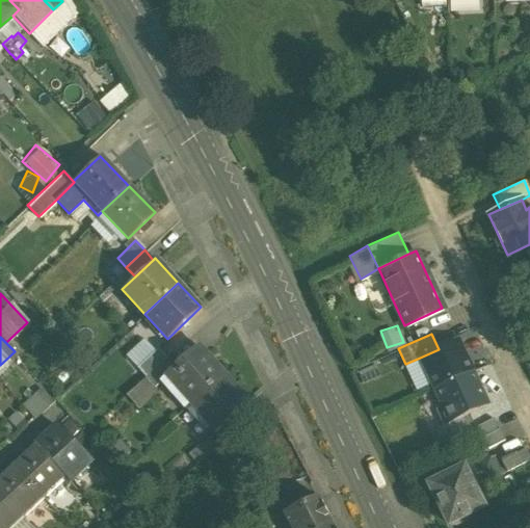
[(471,370),(457,340),(439,349),(420,358),(433,388),(471,370)]
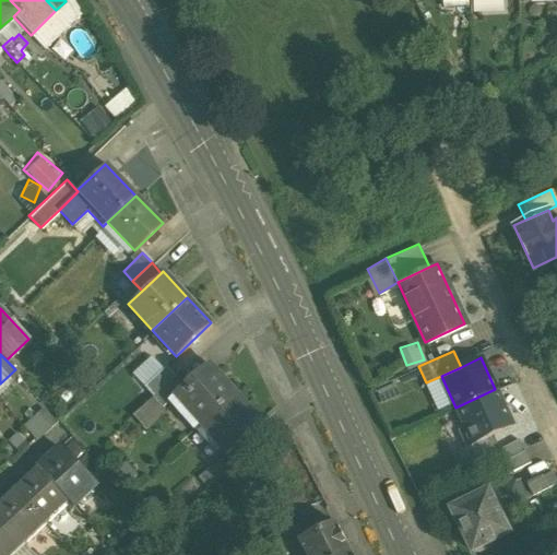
[(184,385),(174,393),(187,409),(181,413),(194,427),(234,392),(208,363),(184,385)]
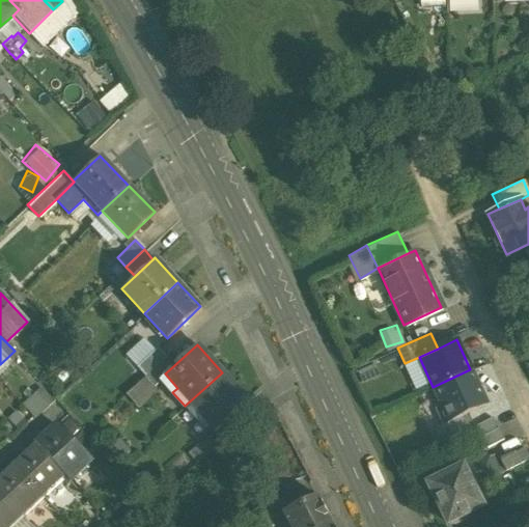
[(157,345),(134,365),(143,376),(166,356),(157,345)]
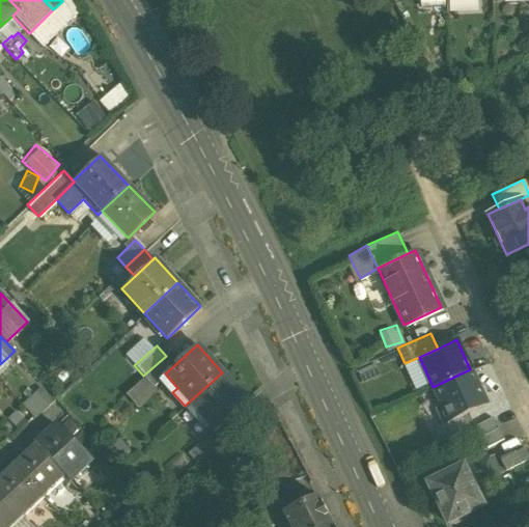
[(166,356),(143,376),(152,385),(165,373),(174,365),(166,356)]
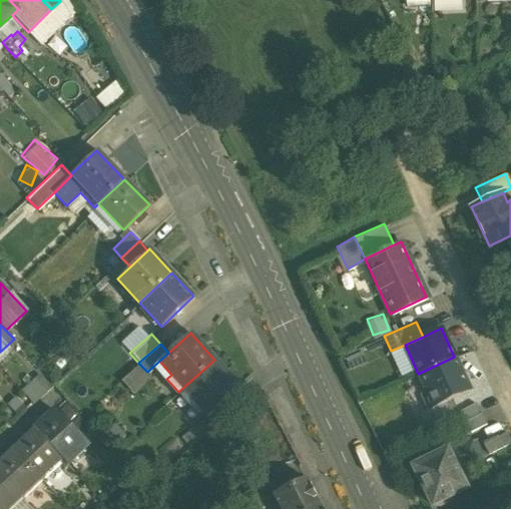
[(454,357),(418,374),(426,390),(420,392),(427,408),(428,409),(451,398),(469,390),(454,357)]
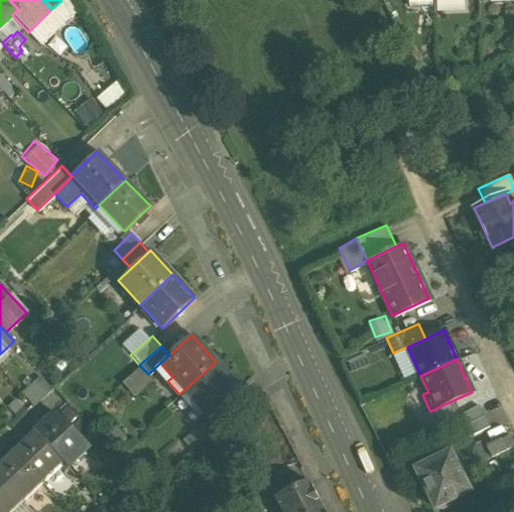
[(216,362),(179,394),(190,406),(195,402),(208,416),(239,388),(216,362)]
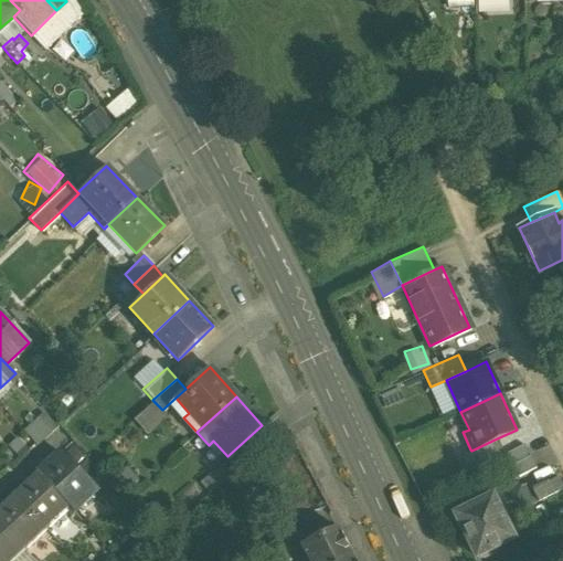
[(162,410),(152,400),(133,416),(146,432),(166,414),(162,410)]
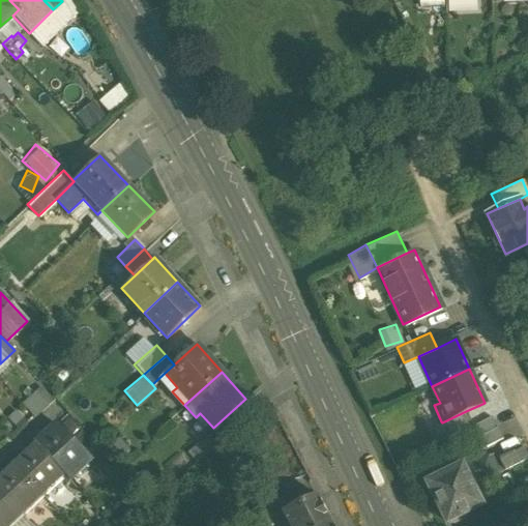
[(32,413),(52,397),(39,383),(21,400),(32,413)]
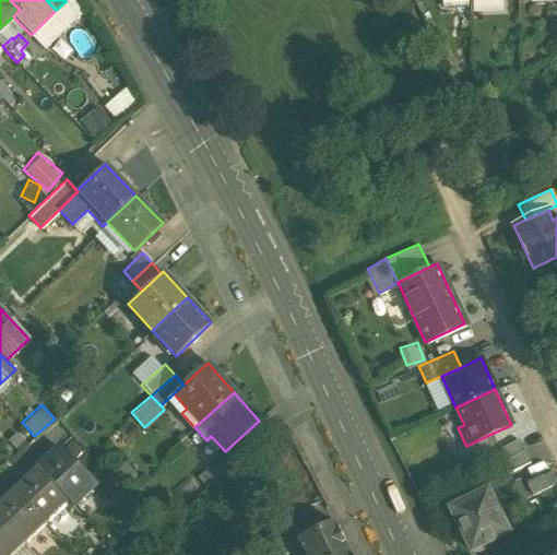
[(498,448),(492,434),(466,446),(465,445),(455,449),(462,464),(494,450),(498,448)]
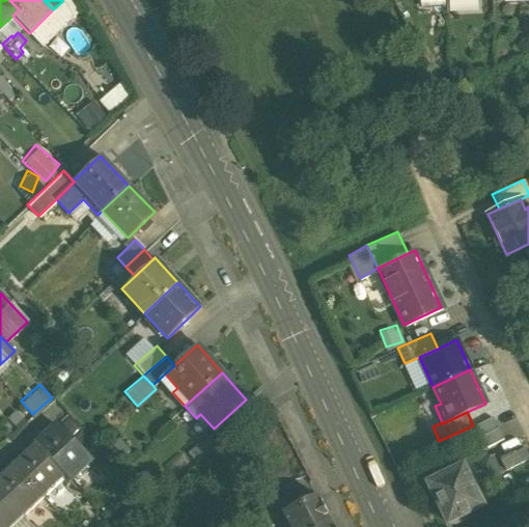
[(473,425),(469,427),(474,438),(496,426),(491,415),(473,425)]
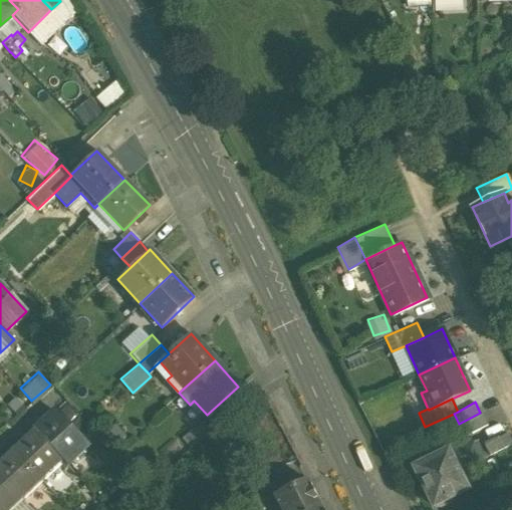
[(86,443),(54,409),(47,415),(50,418),(36,431),(62,459),(65,463),(86,443)]
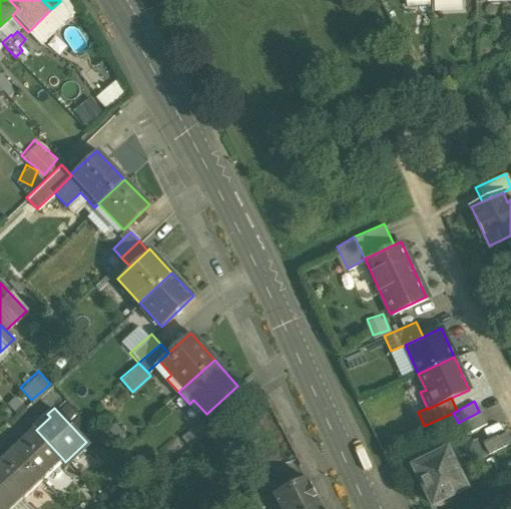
[(479,412),(458,423),(464,433),(485,422),(479,412)]
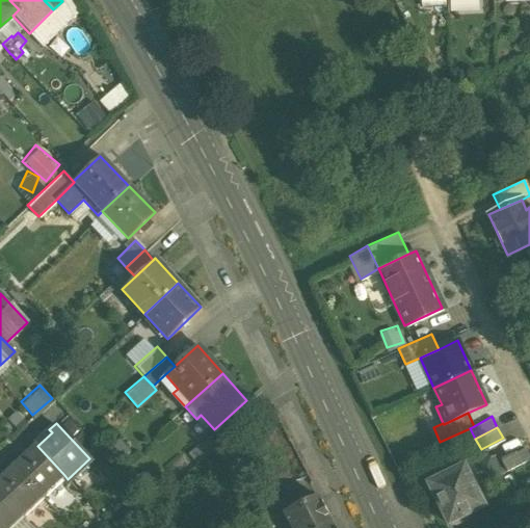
[(209,432),(186,452),(195,463),(218,443),(209,432)]
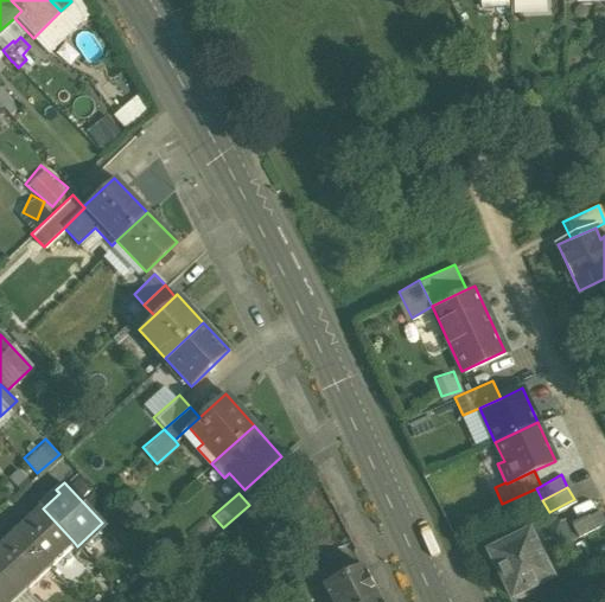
[(134,499),(115,516),(128,531),(147,514),(134,499)]
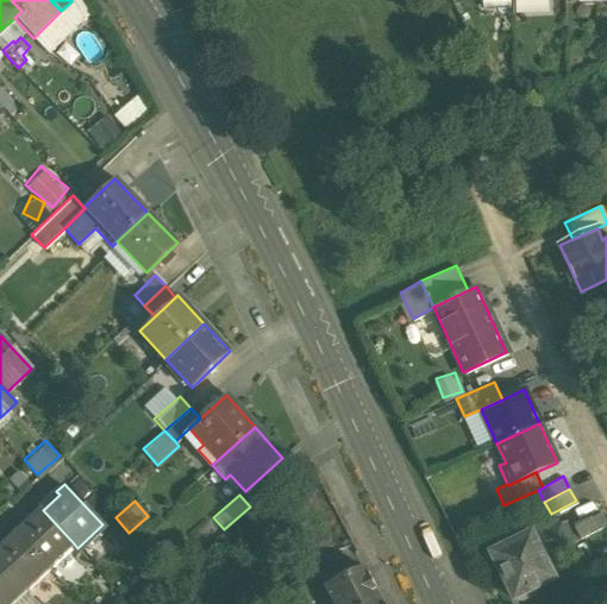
[(43,510),(39,508),(33,514),(36,517),(18,534),(49,566),(74,543),(43,510)]
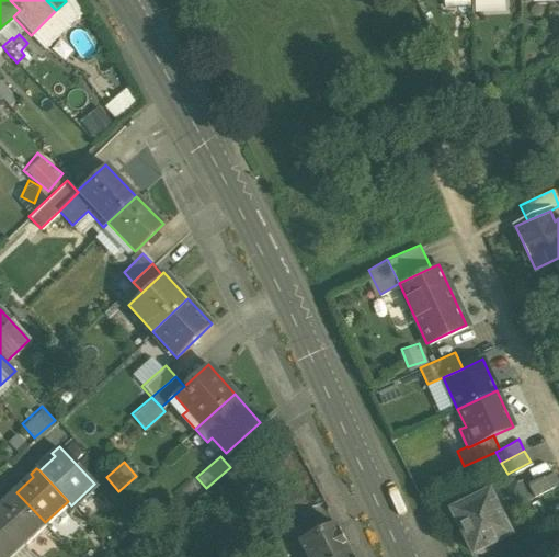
[(558,484),(554,473),(528,485),(534,497),(558,484)]
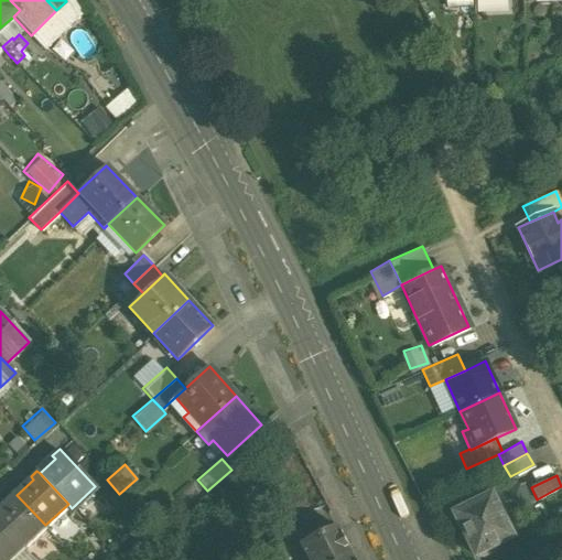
[(517,484),(490,496),(489,494),(482,498),(478,493),(462,501),(465,506),(453,513),(474,556),(510,537),(500,516),(532,501),(528,492),(522,495),(517,484)]
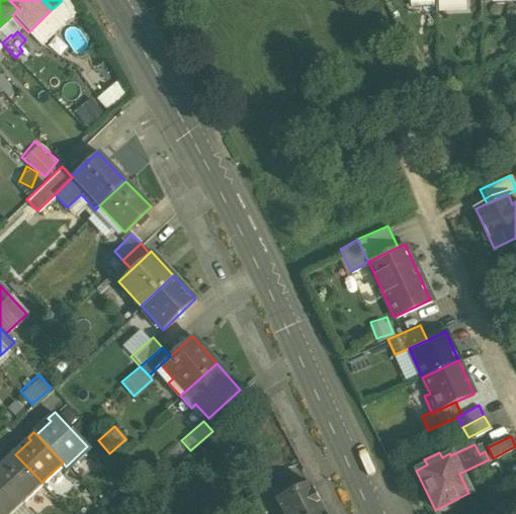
[(15,454),(13,451),(7,456),(10,459),(0,467),(0,479),(21,502),(41,482),(15,454)]
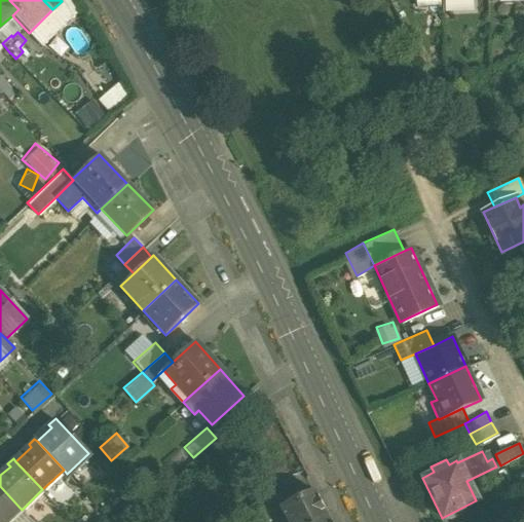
[(0,521),(7,521),(22,510),(0,486),(0,521)]
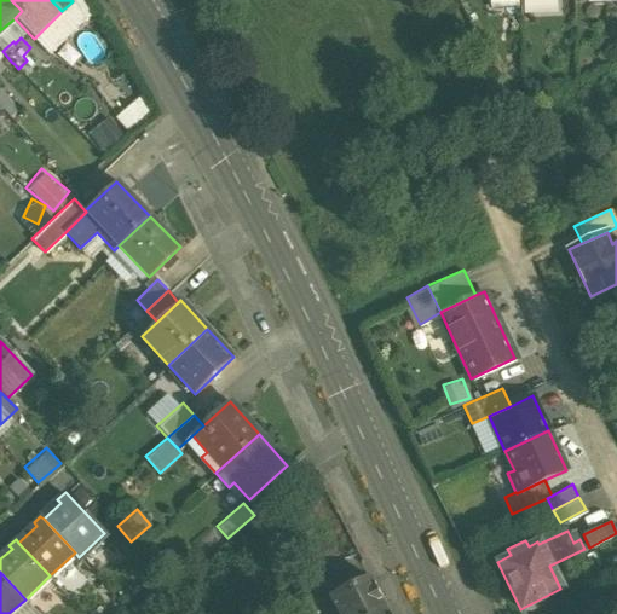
[(330,595),(338,610),(333,613),(367,613),(385,606),(369,575),(330,595)]
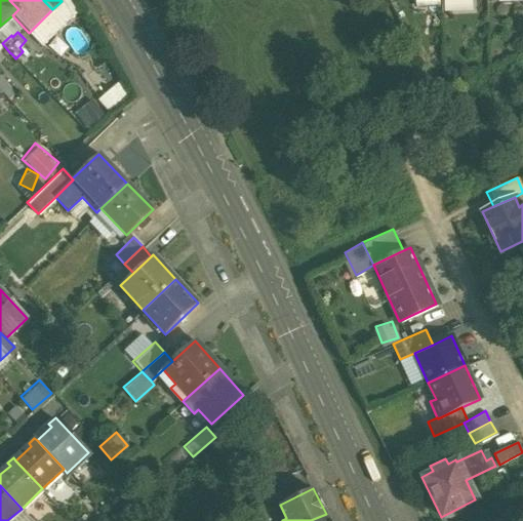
[(33,520),(22,509),(7,520),(33,520)]
